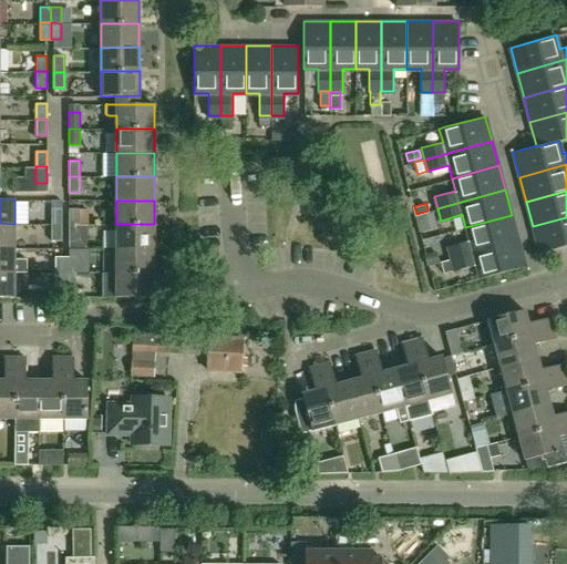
[(51,208),(51,224),(61,224),(61,208),(51,208)]
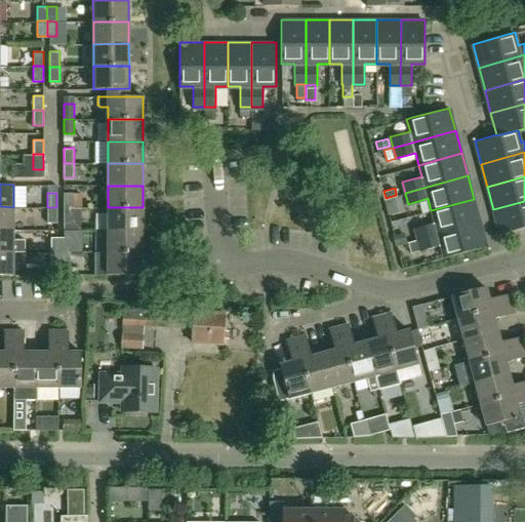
[(64,193),(64,207),(74,207),(74,193),(64,193)]
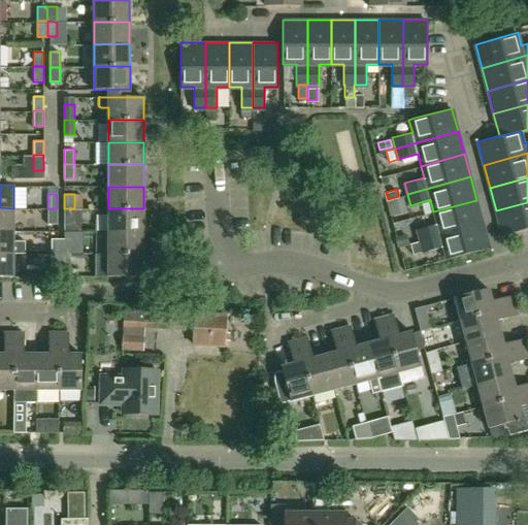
[(483,223),(476,200),(433,211),(436,224),(417,229),(420,240),(483,223)]
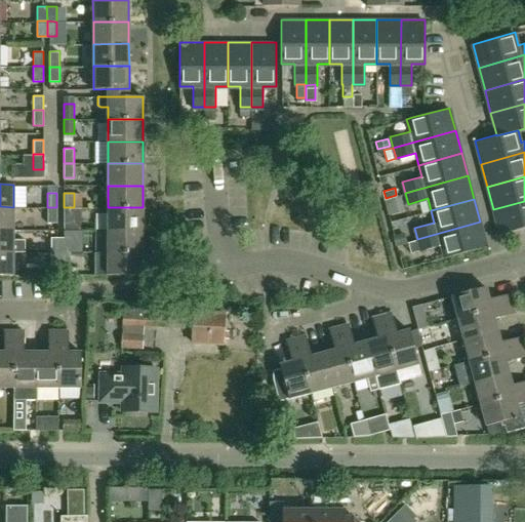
[(524,226),(524,201),(493,209),(499,233),(522,228),(524,226)]
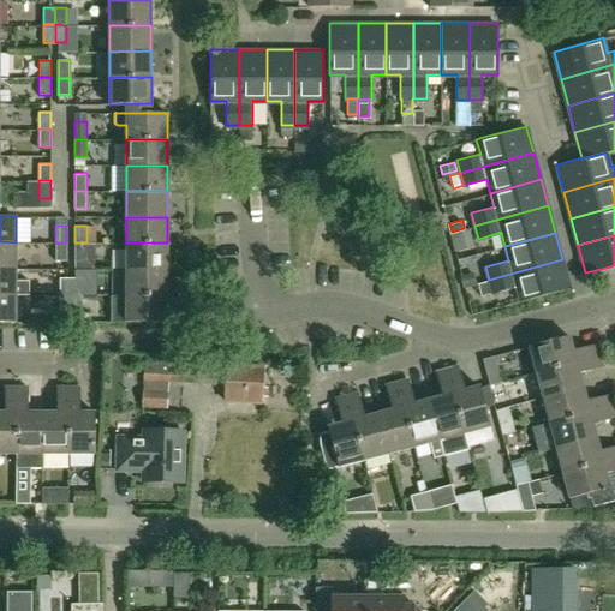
[(0,268),(16,268),(16,243),(0,241),(0,268)]
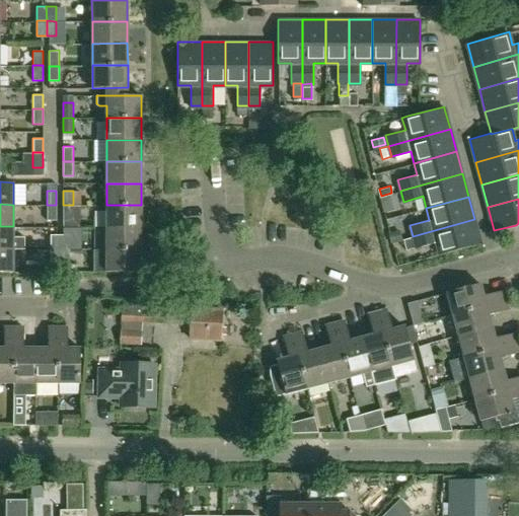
[(56,205),(47,205),(47,220),(56,220),(56,205)]
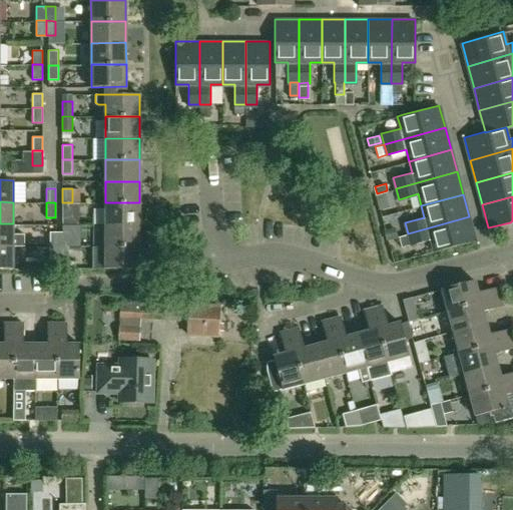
[(72,202),(62,202),(62,217),(72,217),(72,202)]
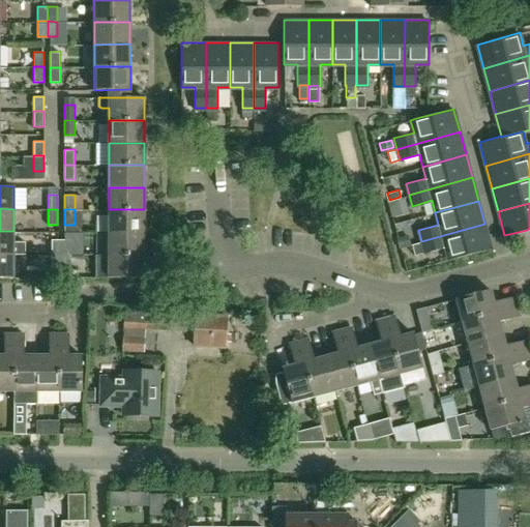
[(144,232),(144,209),(109,209),(109,232),(144,232)]
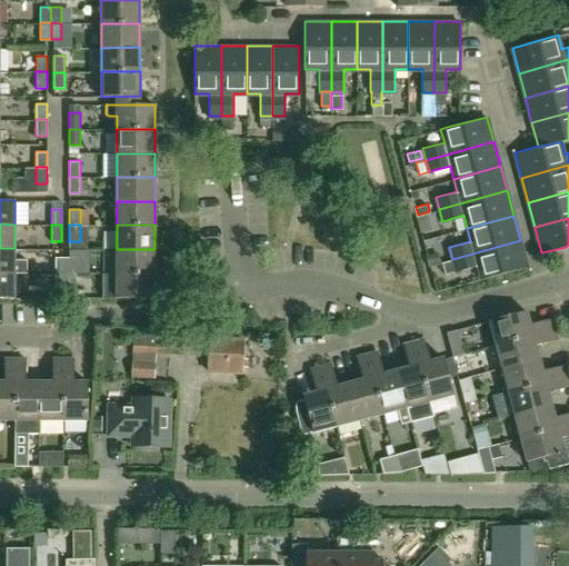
[(527,266),(520,240),(452,259),(452,260),(456,271),(477,265),(481,278),(527,266)]
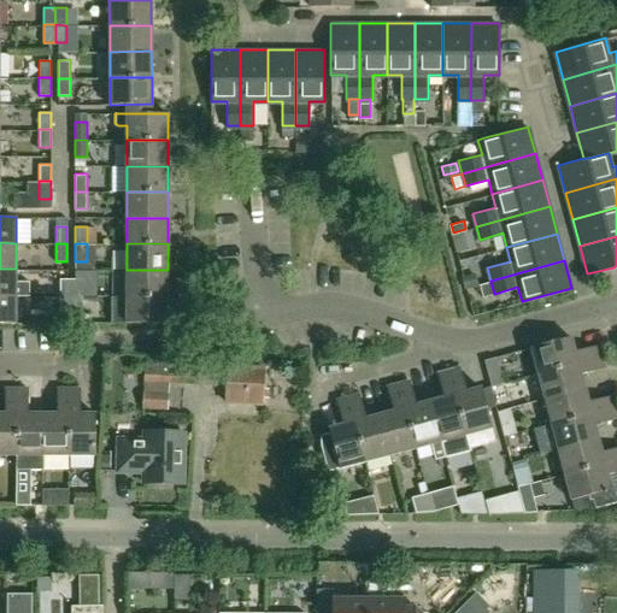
[(29,280),(16,280),(16,269),(0,269),(0,295),(16,295),(16,294),(29,294),(29,280)]
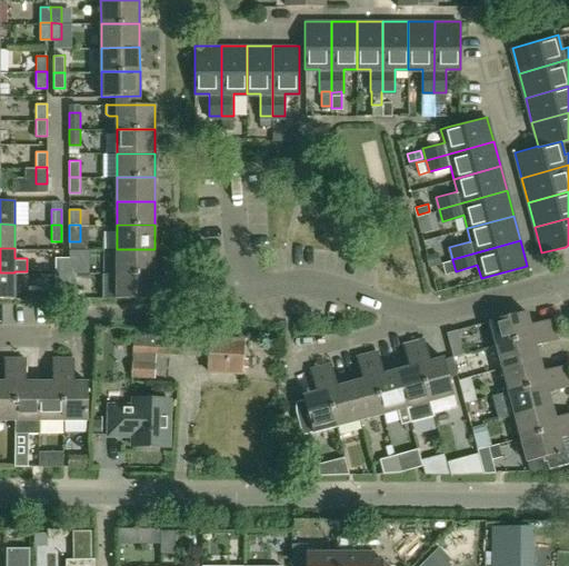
[(155,272),(155,249),(117,249),(117,272),(155,272)]
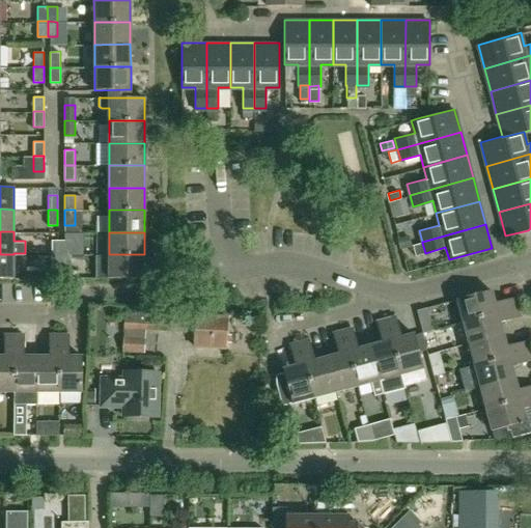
[(411,246),(414,245),(412,234),(398,238),(401,248),(411,246)]
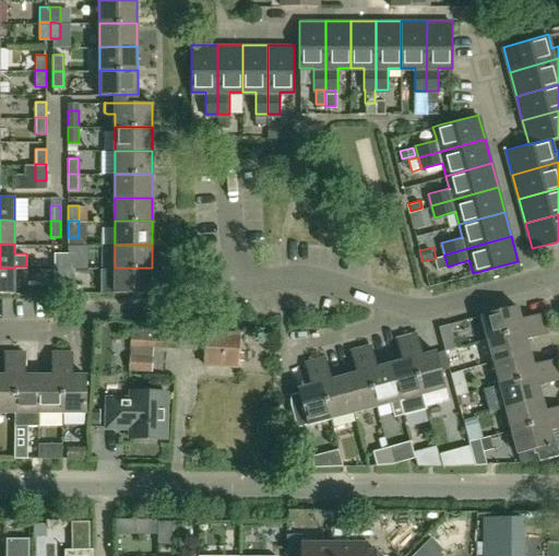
[(54,268),(64,268),(64,252),(55,251),(54,268)]
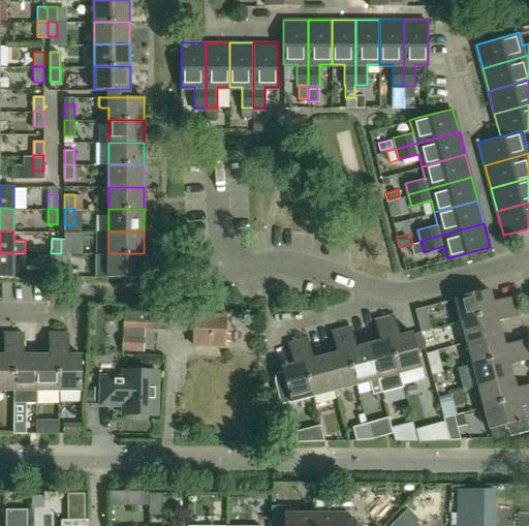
[(61,239),(61,253),(70,253),(71,239),(61,239)]
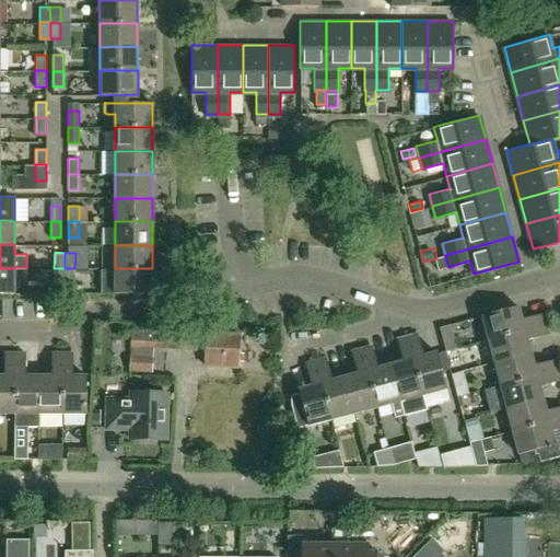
[(445,256),(436,258),(433,259),(436,269),(448,267),(445,256)]
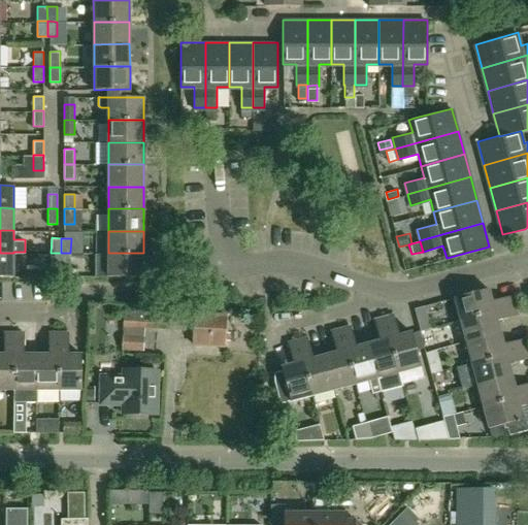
[(0,275),(13,275),(13,253),(0,253),(0,275)]
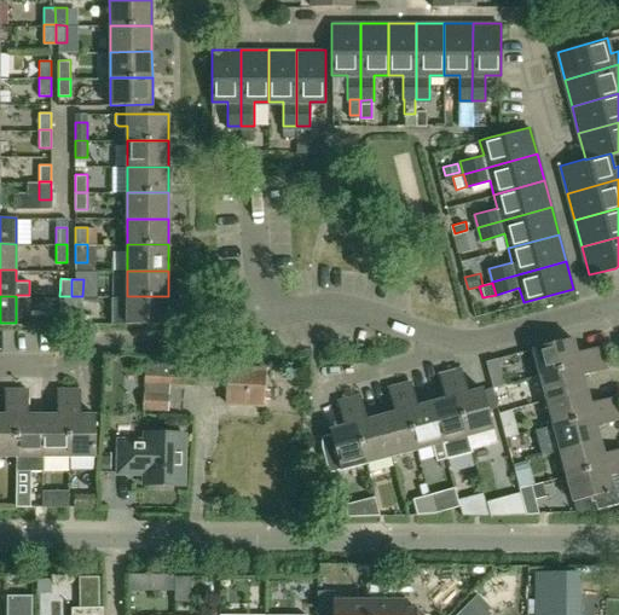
[(82,296),(71,296),(59,296),(59,314),(82,314),(82,296)]
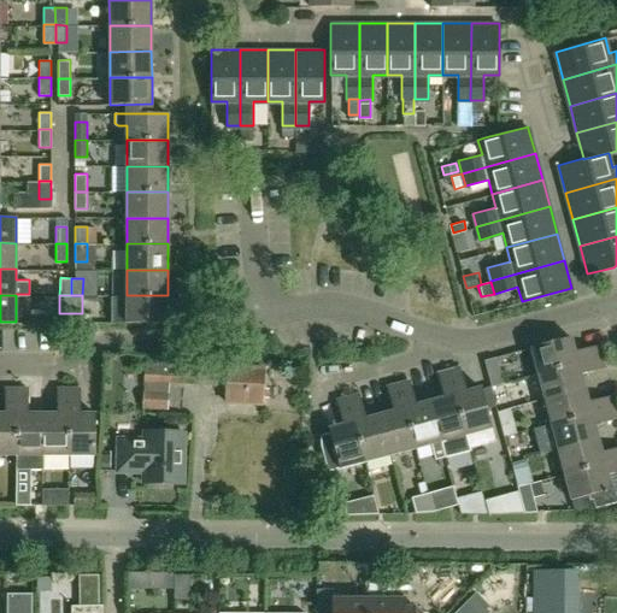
[(168,323),(168,295),(127,295),(127,323),(168,323)]
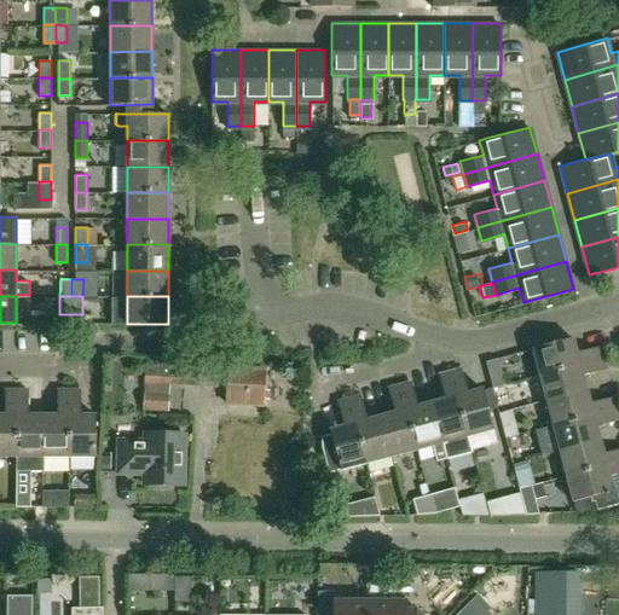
[(603,357),(601,344),(576,352),(572,337),(532,348),(539,373),(603,357)]
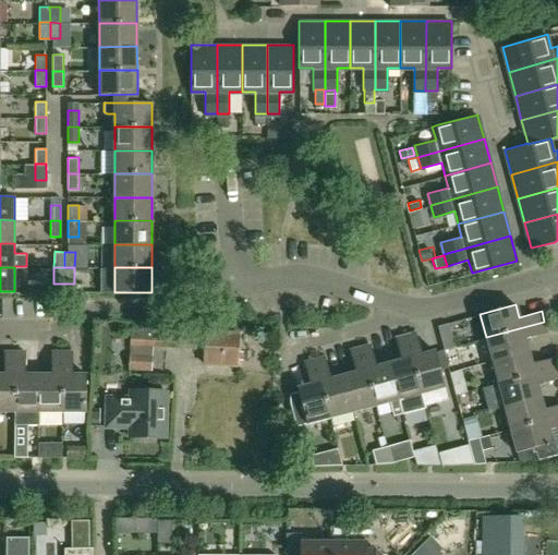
[(529,350),(525,338),(547,332),(544,322),(486,337),(492,360),(529,350)]
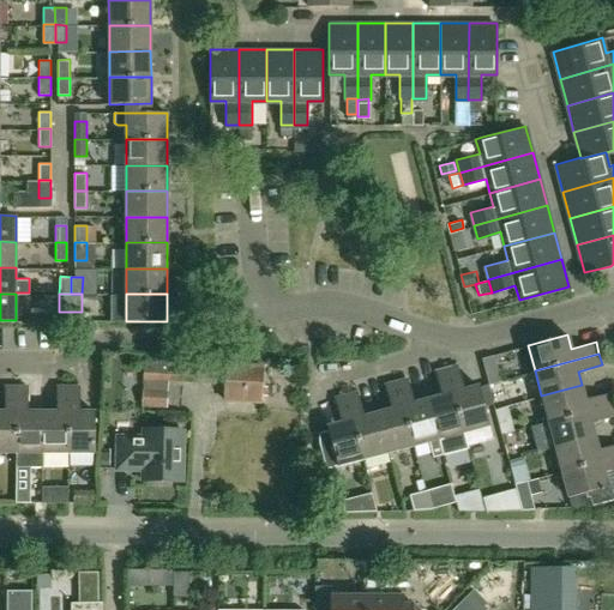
[(260,400),(263,366),(226,363),(226,364),(145,358),(144,378),(168,379),(224,382),(224,398),(260,400)]
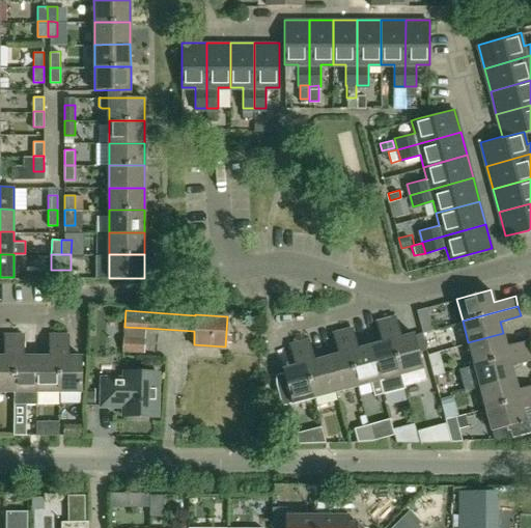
[(425,377),(414,332),(401,336),(395,315),(386,317),(400,373),(403,383),(406,383),(425,377)]
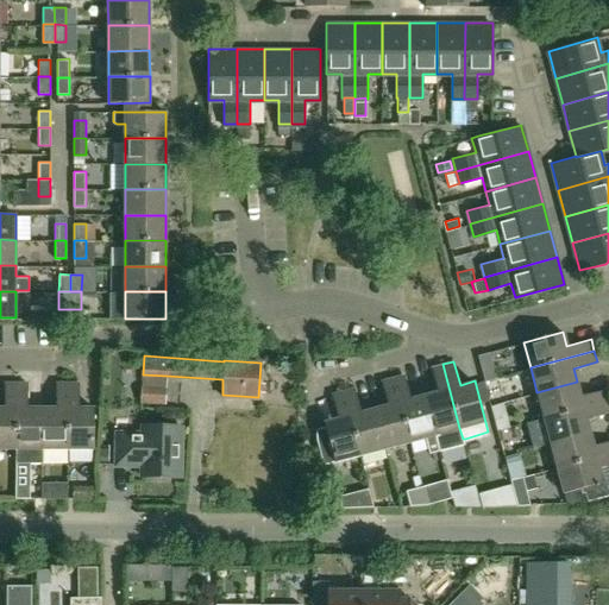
[(459,428),(443,364),(431,367),(435,383),(427,385),(429,392),(424,395),(434,434),(437,434),(441,449),(466,442),(465,439),(463,439),(459,428)]
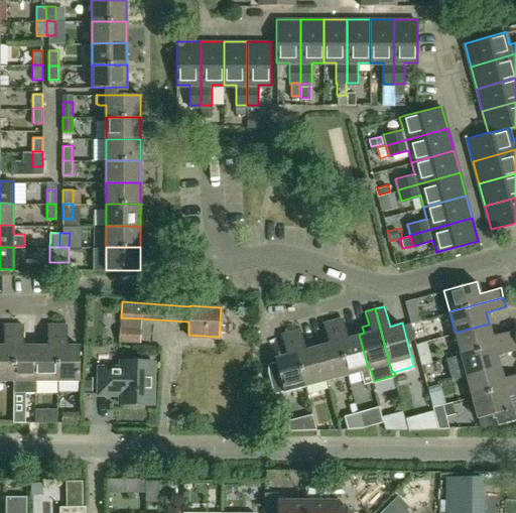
[(139,340),(140,328),(141,318),(121,317),(119,339),(139,340)]
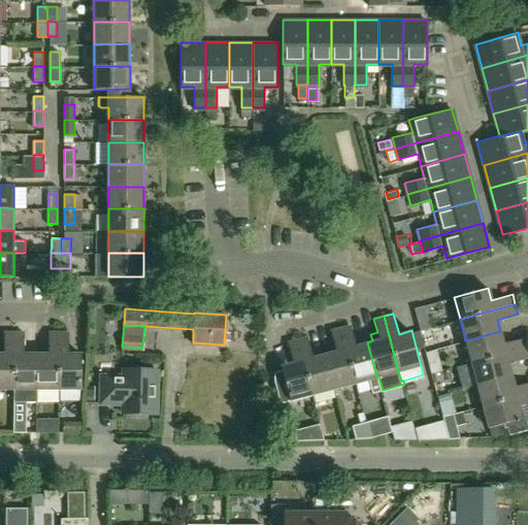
[(376,376),(367,342),(356,346),(351,325),(340,327),(355,383),(370,379),(373,392),(383,390),(378,376),(376,376)]
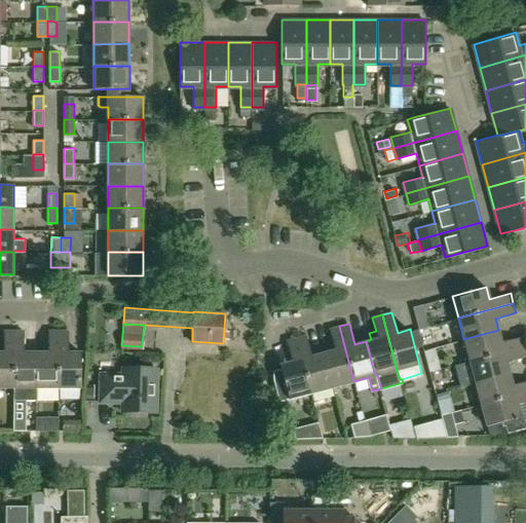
[(353,381),(339,326),(330,329),(335,349),(324,352),(332,386),(353,381)]
